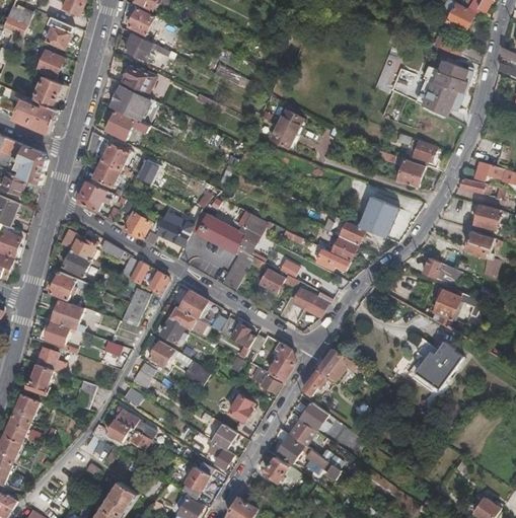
[(80,16),(86,0),(67,0),(64,9),(68,11),(66,14),(70,16),(71,12),(80,16)]
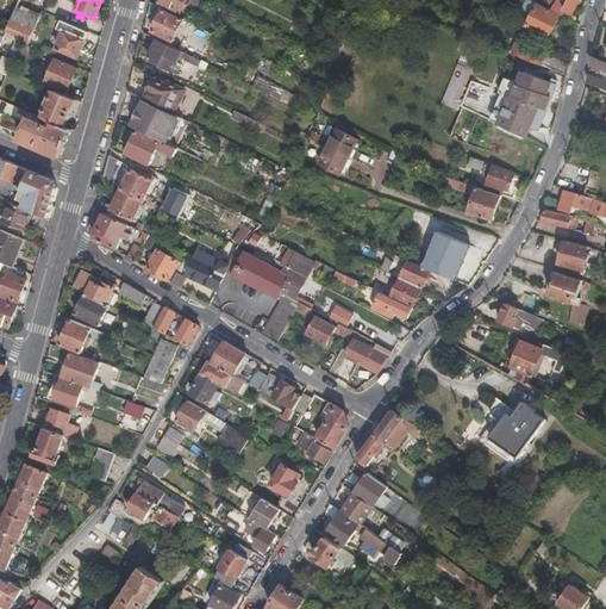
[(177,13),(183,0),(157,0),(157,2),(177,13)]
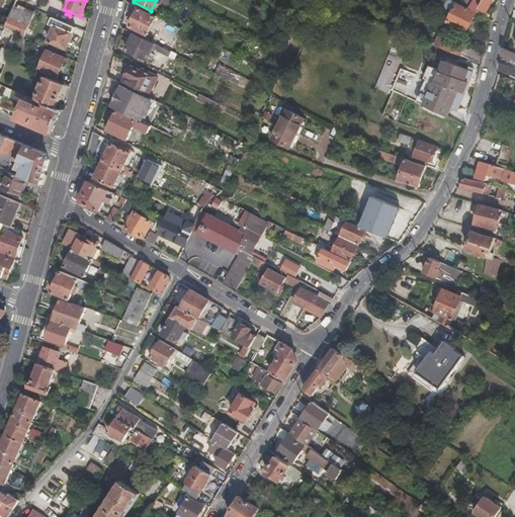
[(490,0),(480,0),(477,7),(485,11),(490,0)]
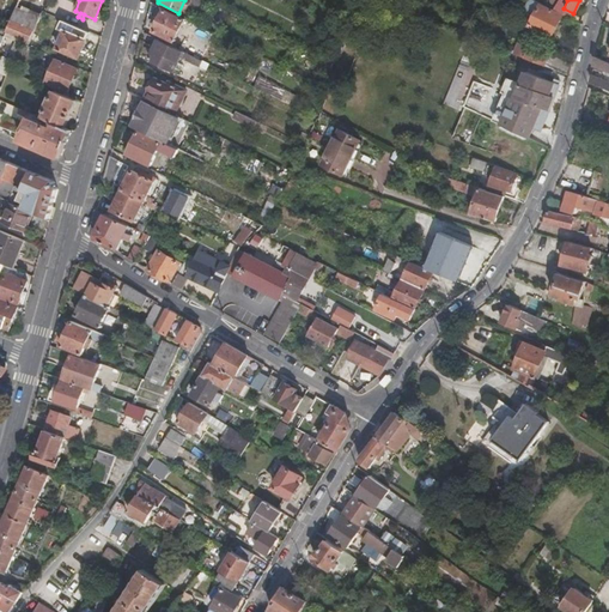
[(7,26),(30,37),(41,12),(41,11),(18,1),(7,26)]
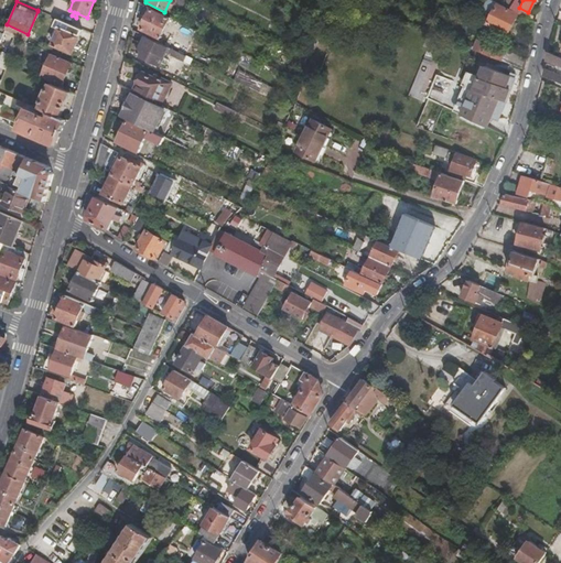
[(505,35),(517,13),(496,2),(485,24),(489,28),(488,30),(500,35),(503,33),(505,35)]
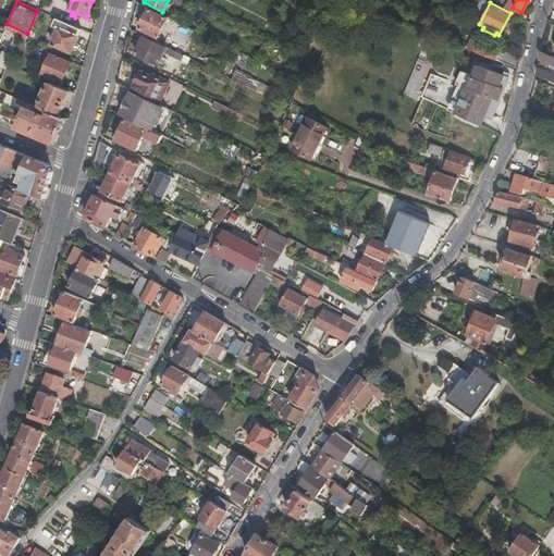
[(182,26),(177,23),(148,9),(138,28),(157,37),(164,21),(181,28),(182,26)]
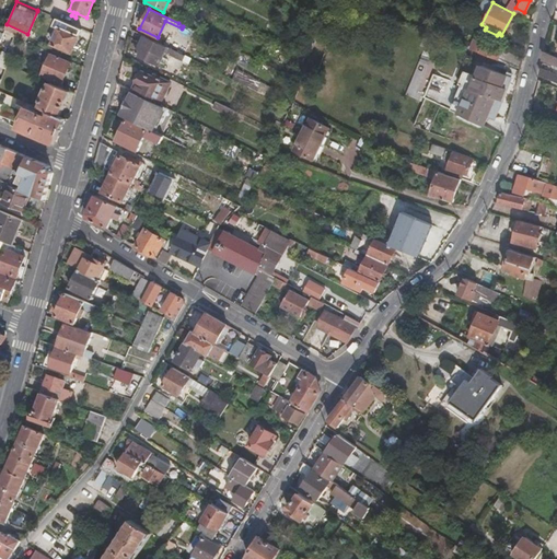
[(77,37),(80,30),(55,19),(51,26),(57,28),(77,37)]
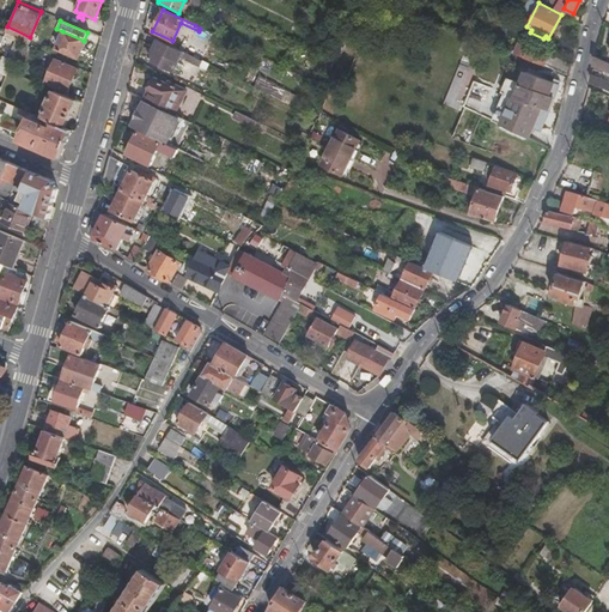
[(26,47),(26,46),(30,37),(7,26),(6,31),(2,37),(13,42),(11,48),(4,65),(0,64),(0,76),(5,78),(7,72),(18,43),(26,47)]
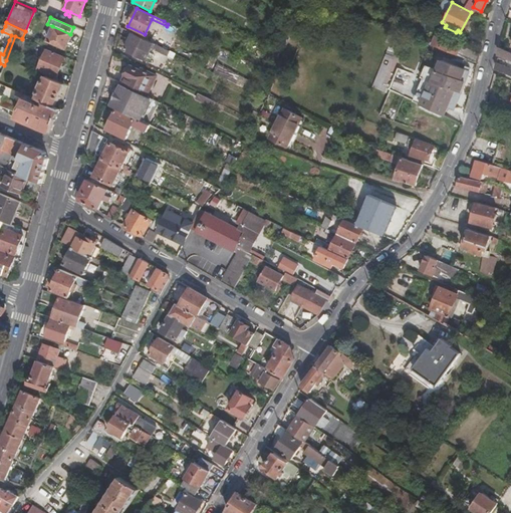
[(176,34),(178,28),(168,24),(167,26),(166,29),(176,34)]
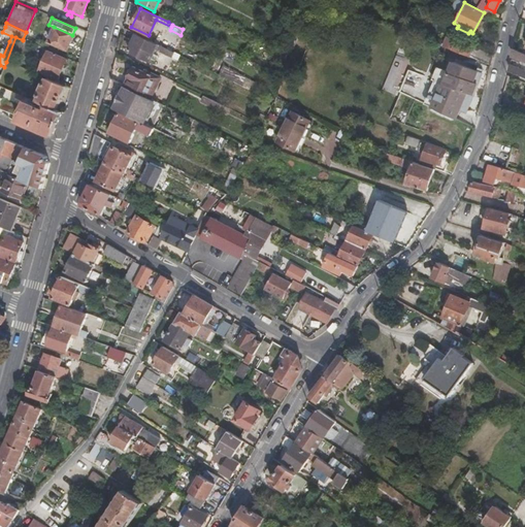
[(66,51),(72,35),(54,27),(47,42),(66,51)]
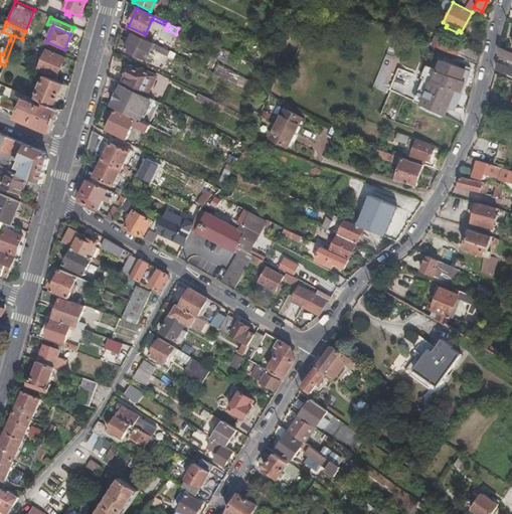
[(11,35),(2,31),(0,30),(0,36),(9,40),(11,35)]
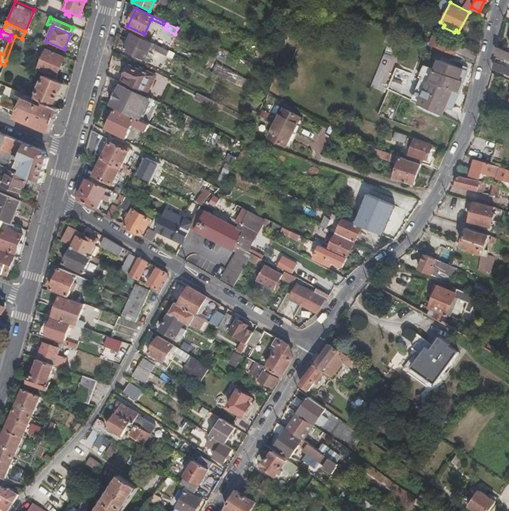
[(143,60),(149,48),(152,43),(128,32),(126,38),(128,39),(123,50),(143,60)]
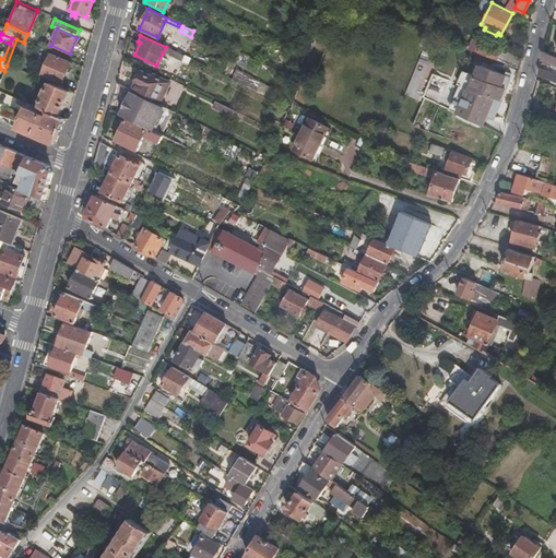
[(464,48),(474,52),(478,42),(470,37),(464,48)]
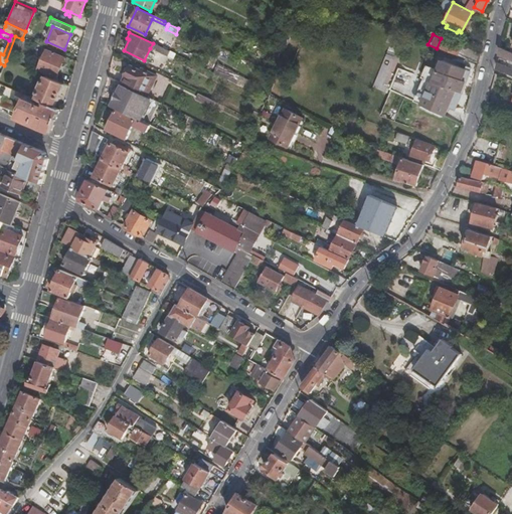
[(459,45),(441,38),(437,48),(455,55),(459,45)]
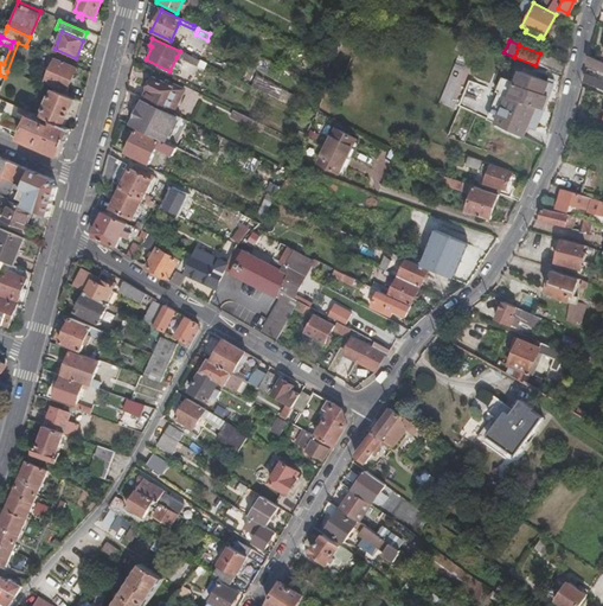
[(197,67),(199,61),(180,51),(177,57),(197,67)]
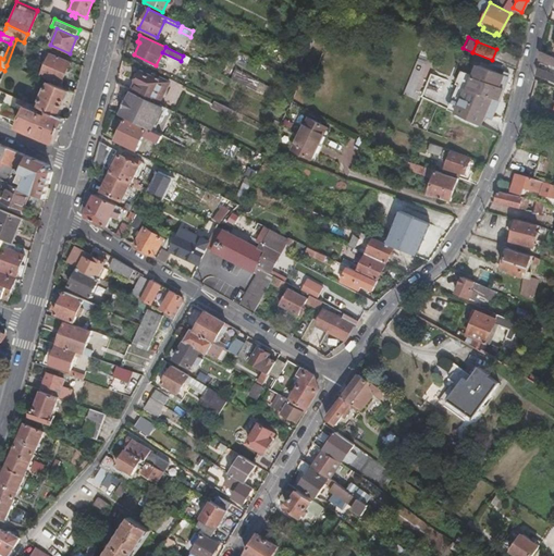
[(553,59),(539,51),(537,59),(553,68),(553,59)]
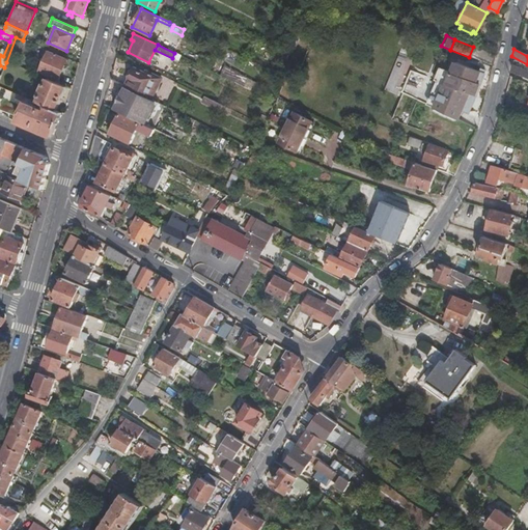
[(65,60),(46,52),(37,72),(57,80),(65,60)]
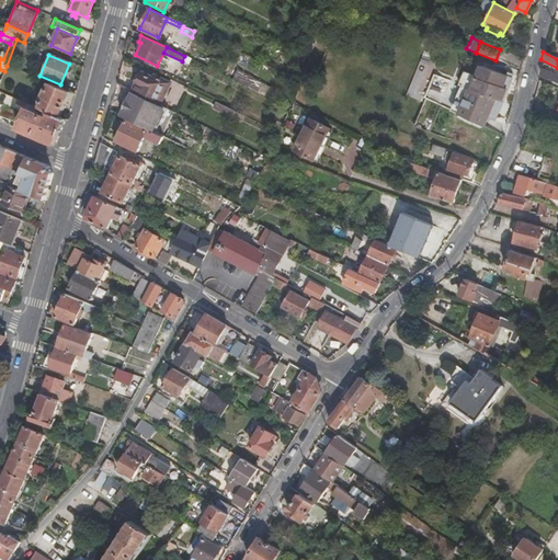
[(478,79),(499,88),(504,76),(482,67),(478,78),(478,79)]
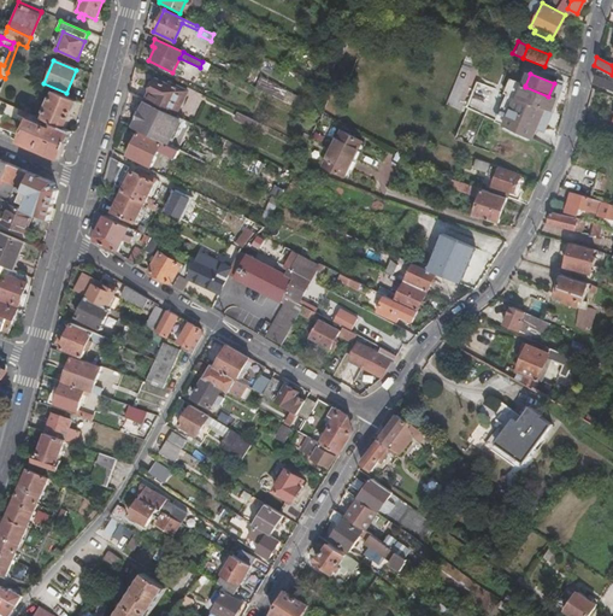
[(612,84),(593,75),(591,82),(612,94),(612,84)]
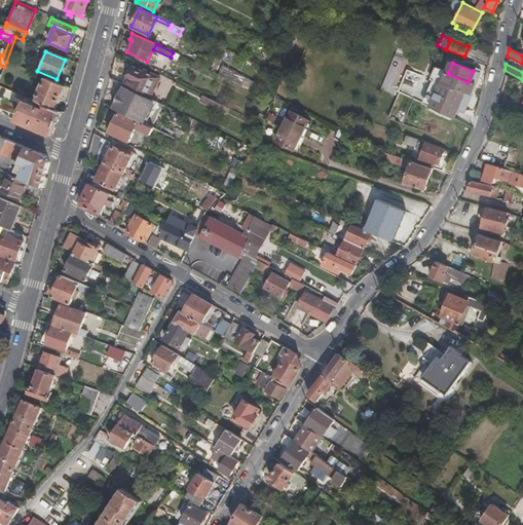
[(216,75),(247,91),(252,83),(221,67),(216,75)]
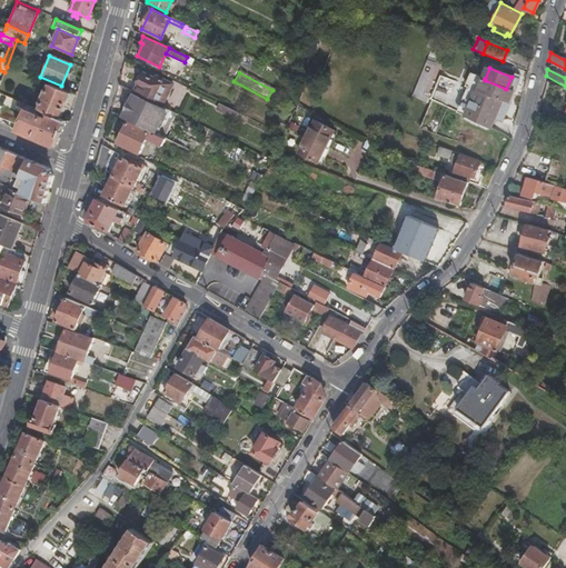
[(136,82),(131,91),(135,93),(156,103),(159,106),(160,106),(170,85),(159,79),(158,81),(142,73),(138,83),(136,82)]
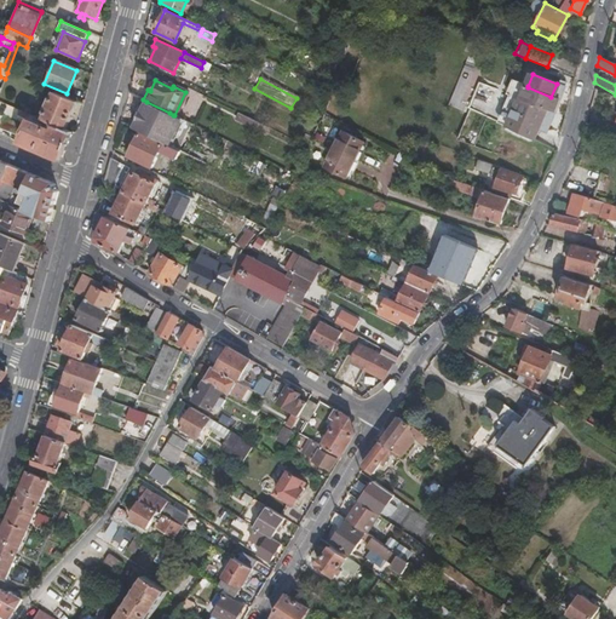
[(512,80),(507,95),(517,98),(522,101),(527,87),(528,87),(528,86),(512,80)]
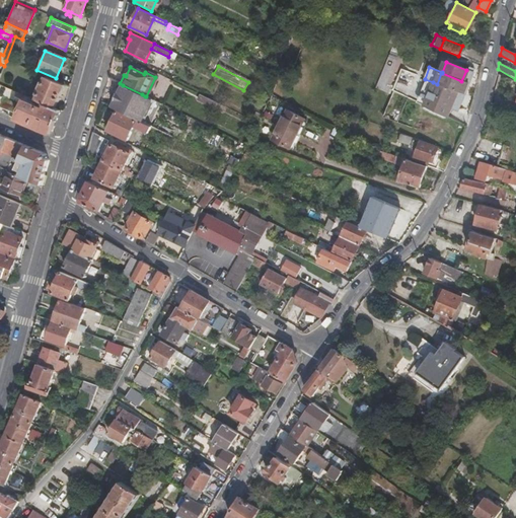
[(465,82),(461,81),(442,73),(441,73),(437,84),(456,91),(461,93),(465,82)]
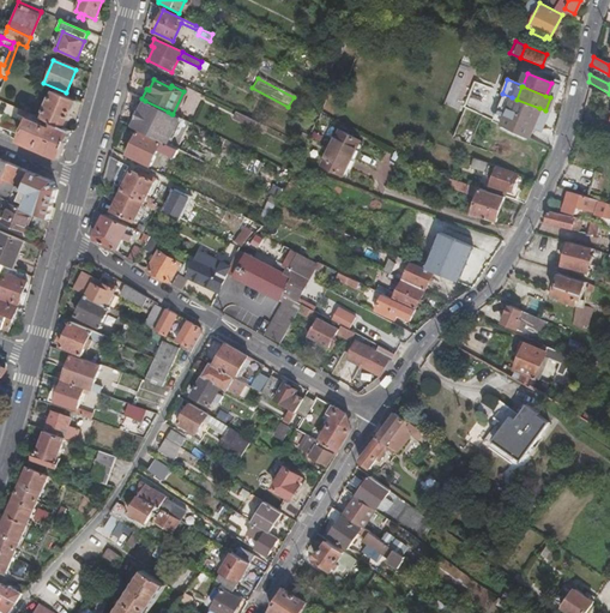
[(64,128),(74,101),(53,92),(50,100),(48,98),(42,113),(44,114),(42,119),(53,124),(64,128)]
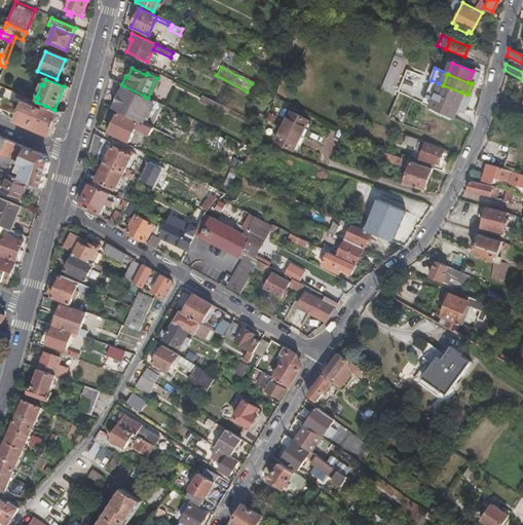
[(439,83),(432,81),(422,104),(430,108),(439,83)]
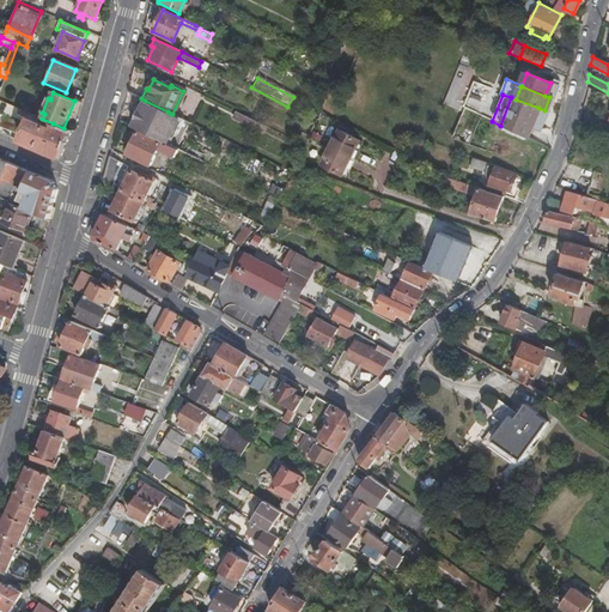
[(528,139),(531,129),(539,108),(516,100),(511,97),(500,126),(528,139)]
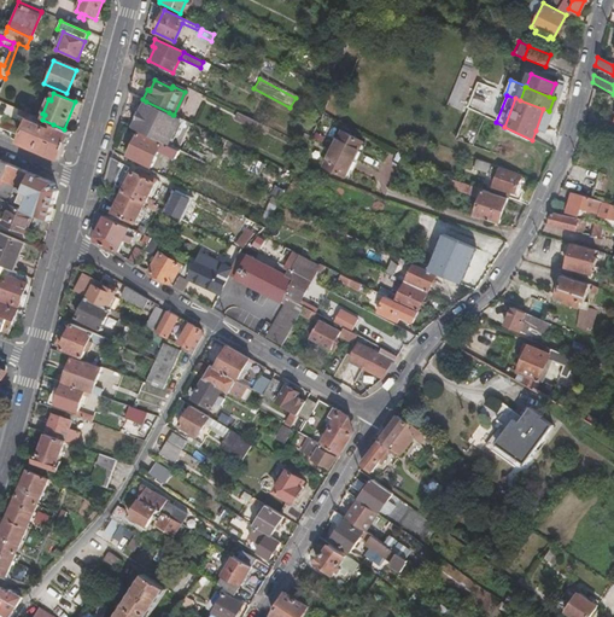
[(169,112),(146,102),(135,122),(158,134),(168,116),(169,112)]
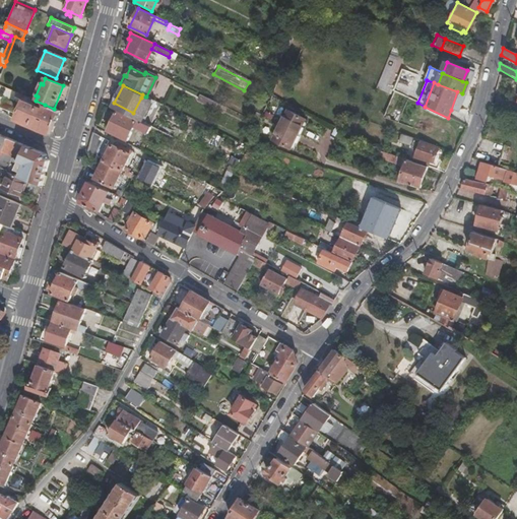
[(21,94),(24,95),(25,92),(20,90),(20,88),(16,86),(14,91),(15,92),(21,94)]
